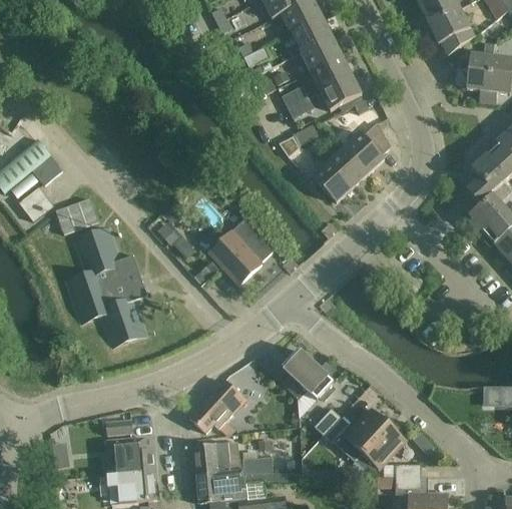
[(272,19),(281,14),(280,14),(303,2),(302,1),(301,0),(263,0),(272,19)]
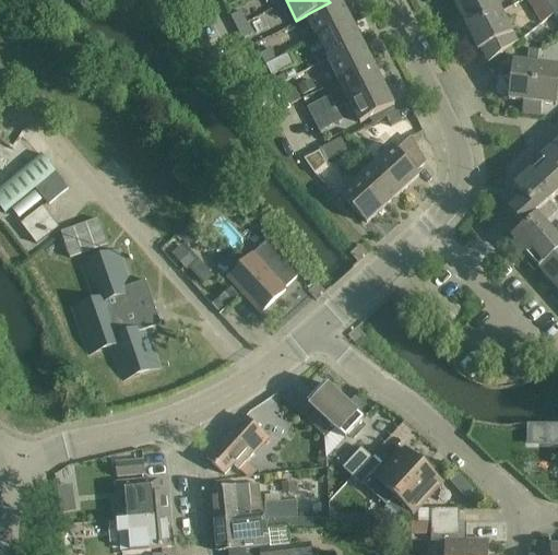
[(331,0),(329,1),(330,2),(305,15),(306,15),(316,36),(351,19),(342,0),(331,0)]
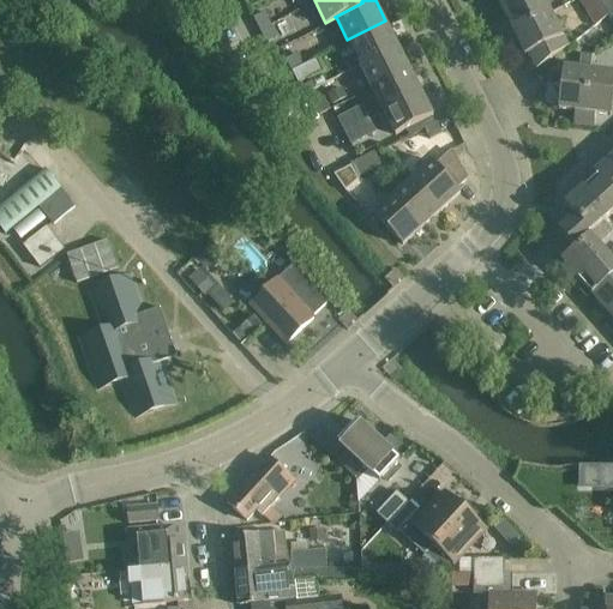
[(496,25),(500,35),(550,10),(545,0),(511,0),(500,6),(508,20),(496,25)]
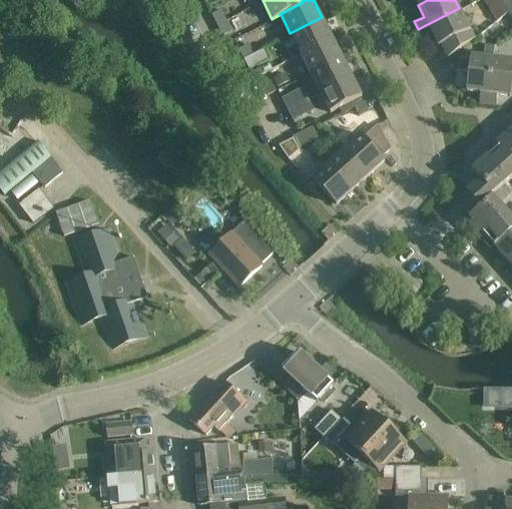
[(485,0),(497,19),(506,12),(507,11),(511,6),(511,0),(485,0)]
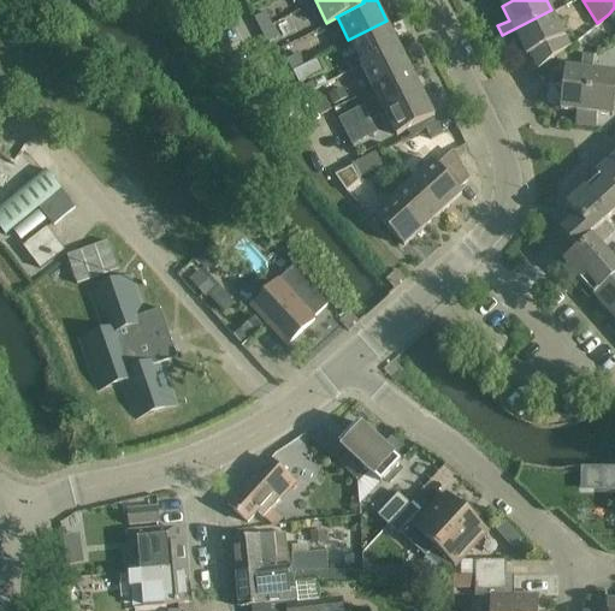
[(260,28),(271,22),(265,10),(254,15),(260,28)]
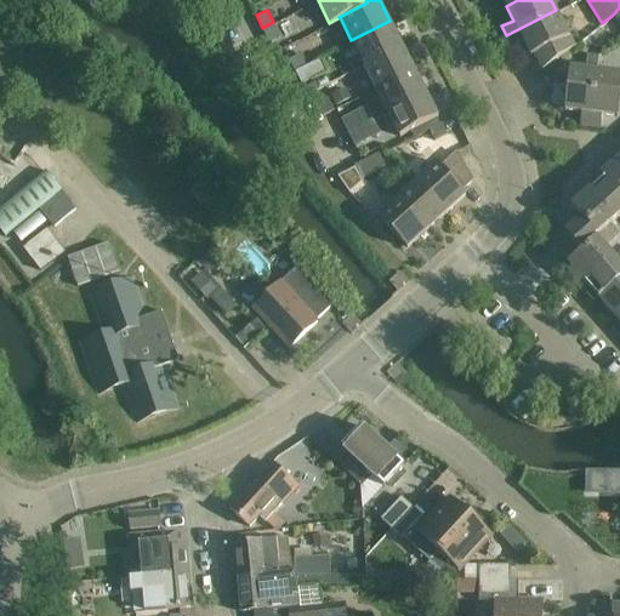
[(556,10),(506,35),(511,44),(523,39),(530,53),(534,52),(542,68),(574,44),(556,10)]
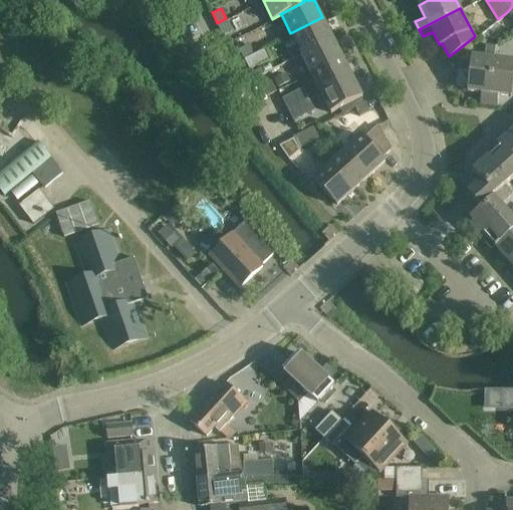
[(300,52),(332,36),(322,17),(290,33),(281,38),(288,55),(299,50),(300,52)]
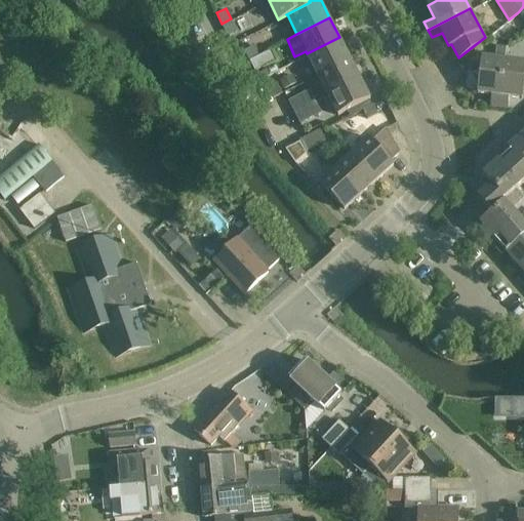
[(231,18),(222,24),(227,34),(236,29),(231,18)]
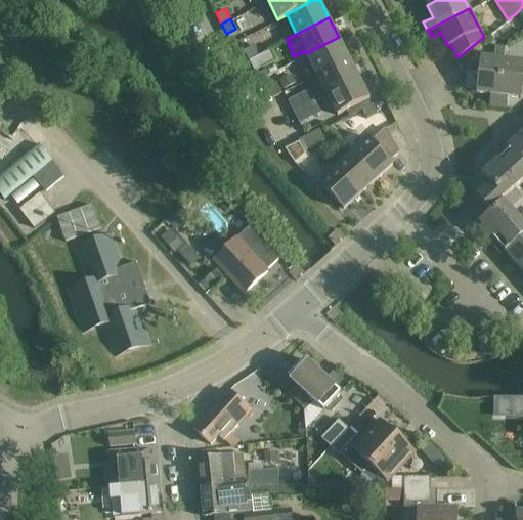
[(339,37),(306,53),(316,73),(348,56),(339,37)]
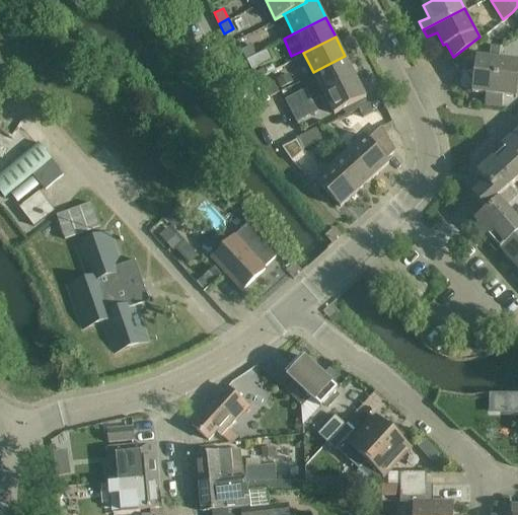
[(246,58),(254,54),(249,43),(240,48),(246,58)]
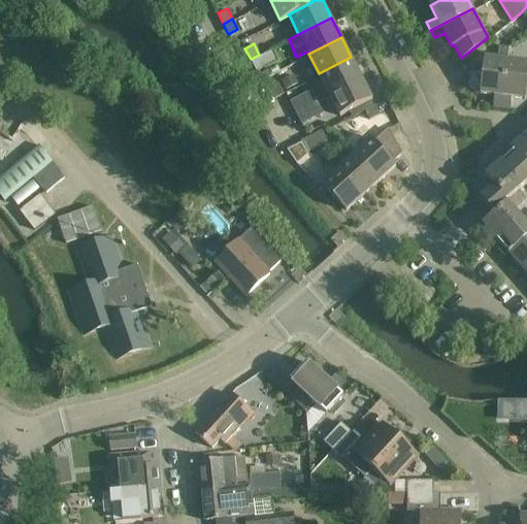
[(497,57),(484,55),(482,71),(470,70),(468,87),(480,88),(480,92),(493,93),(492,104),(501,105),(507,58),(508,45),(498,44),(497,57)]
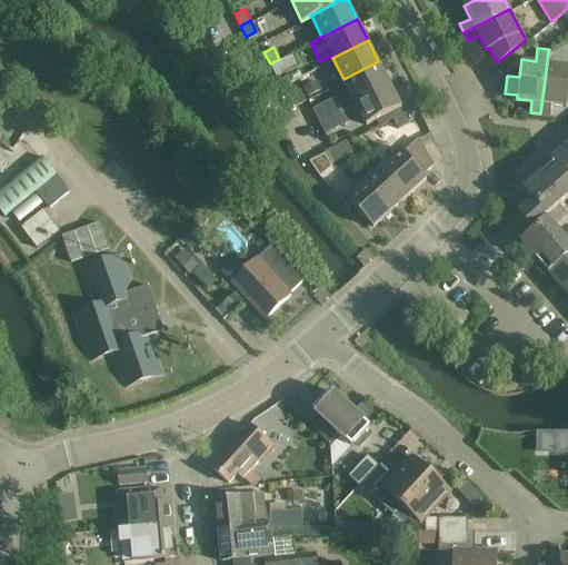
[(294,51),(279,59),(270,63),(276,75),(299,62),(294,51)]
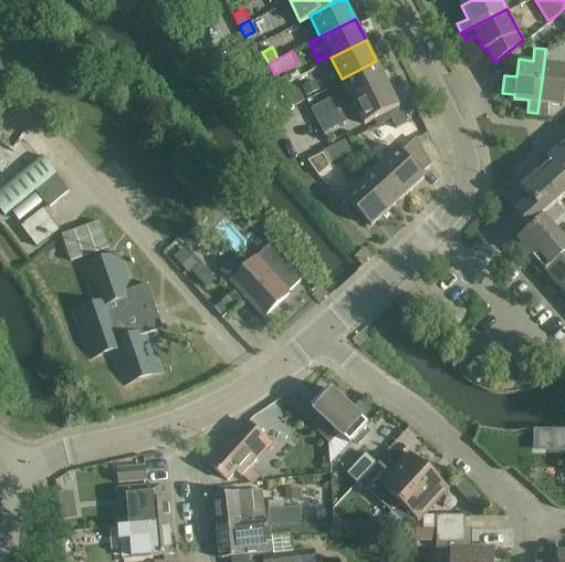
[(387,83),(376,61),(342,79),(353,101),(387,83)]
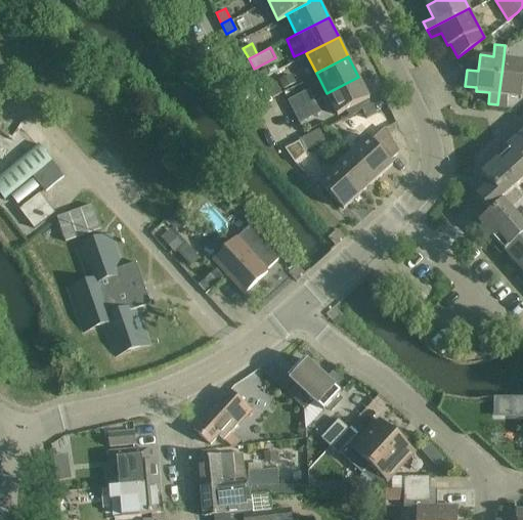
[(522,77),(522,59),(504,57),(497,104),(506,105),(507,94),(521,96),(522,77)]
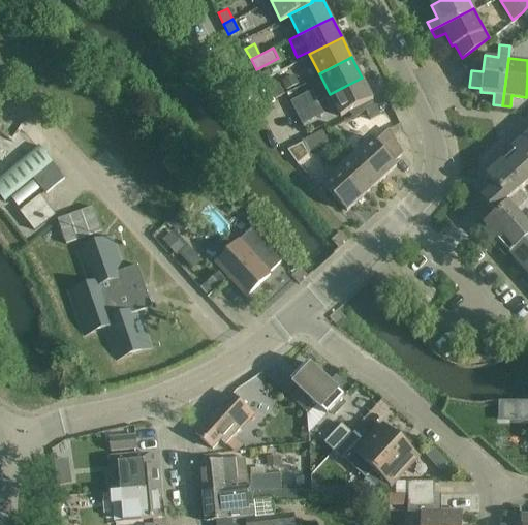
[(277,63),(258,73),(260,79),(265,76),(280,69),(277,63)]
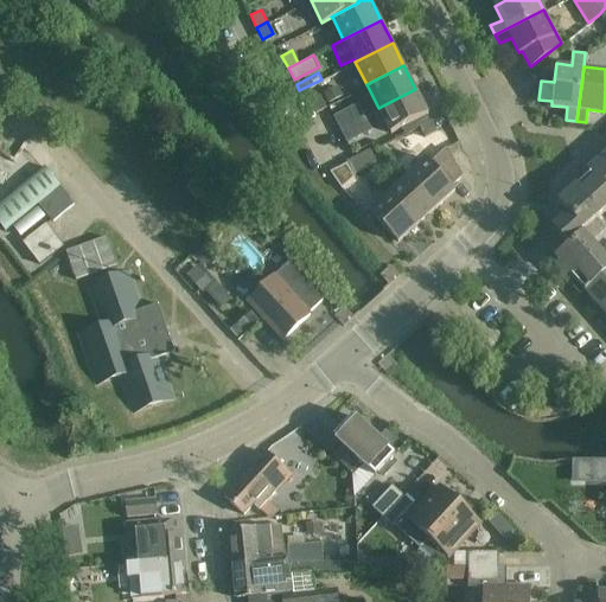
[(338,83),(323,90),(327,101),(343,93),(338,83)]
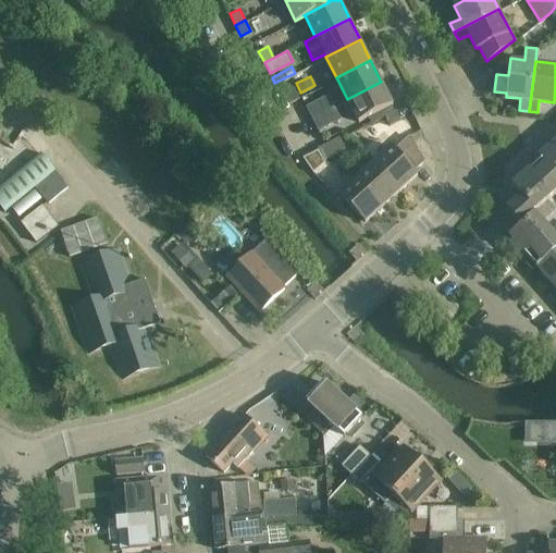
[(392,102),(381,82),(347,99),(347,100),(357,120),(392,102)]
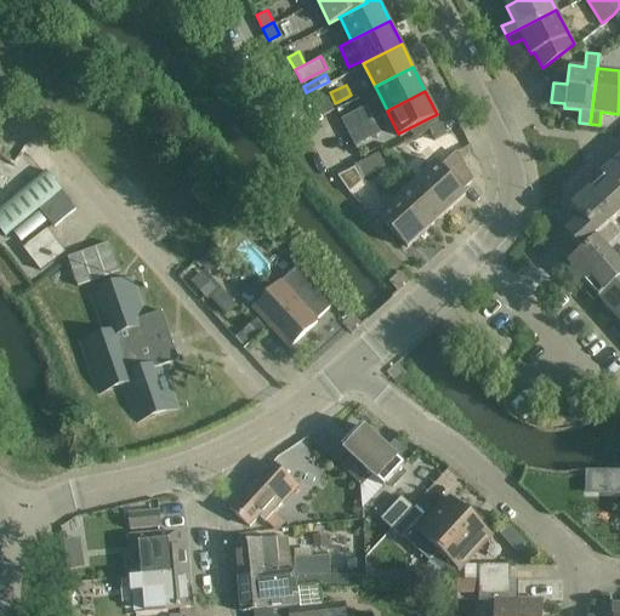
[(323,113),(333,108),(326,95),(316,101),(323,113)]
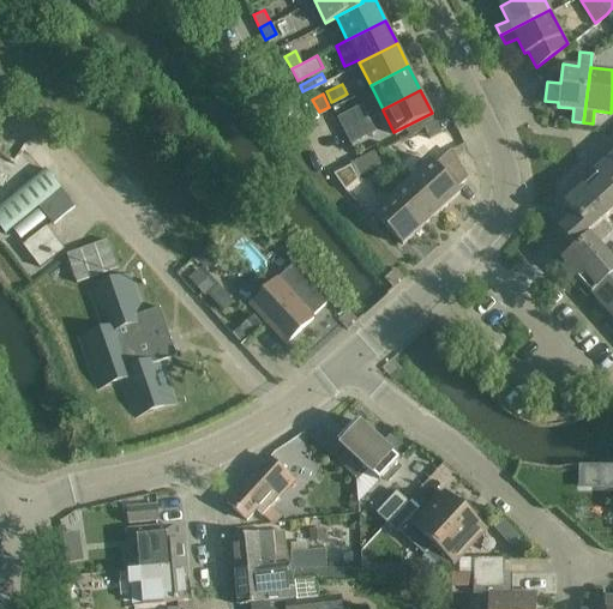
[(343,128),(354,124),(348,112),(337,116),(343,128)]
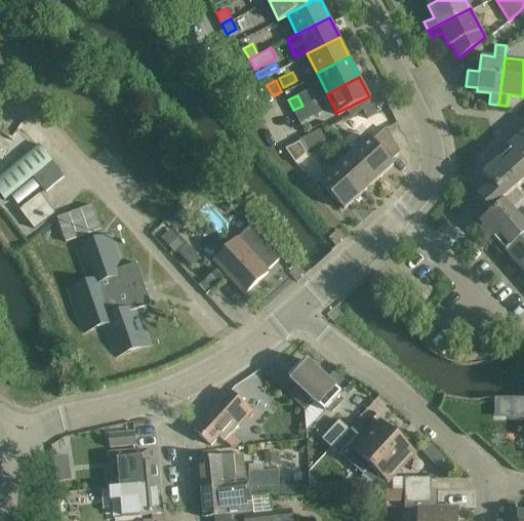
[(372,103),(362,108),(366,116),(377,111),(372,103)]
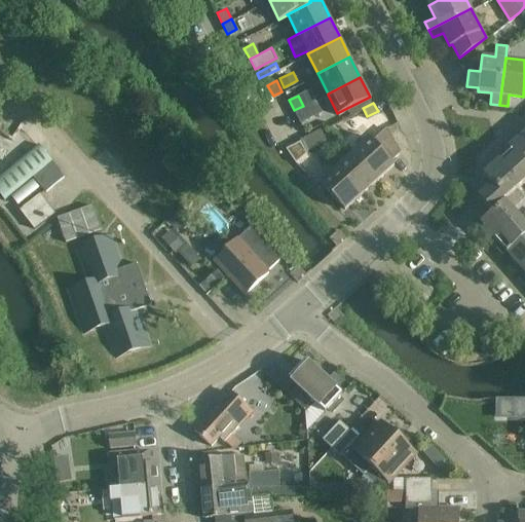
[(303,106),(294,110),(299,120),(308,116),(303,106)]
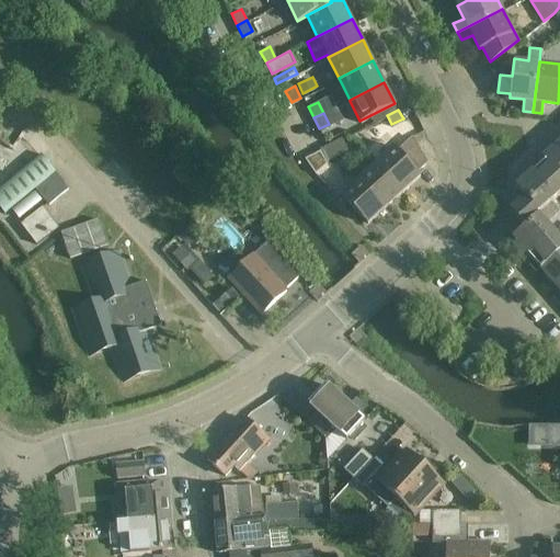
[(342,138),(331,144),(335,154),(347,147),(342,138)]
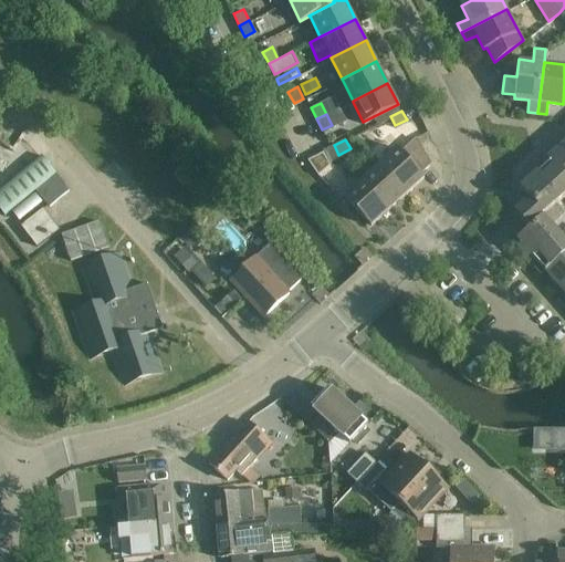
[(564,141),(547,156),(551,159),(564,176),(564,141)]
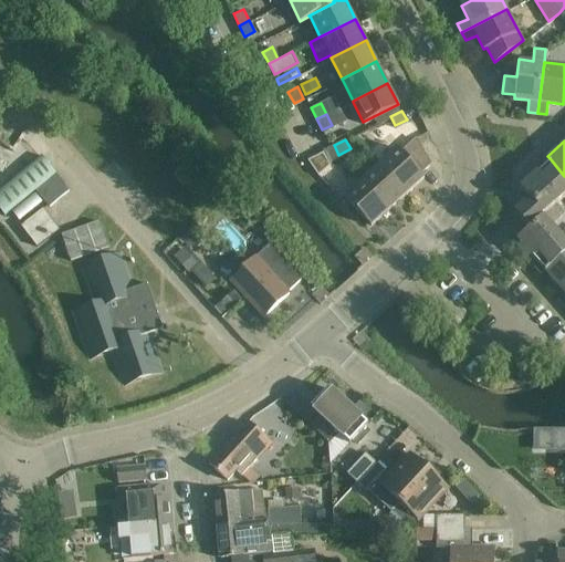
[(380,162),(379,163),(406,191),(424,175),(397,146),(387,155),(375,142),(367,148),(380,162)]
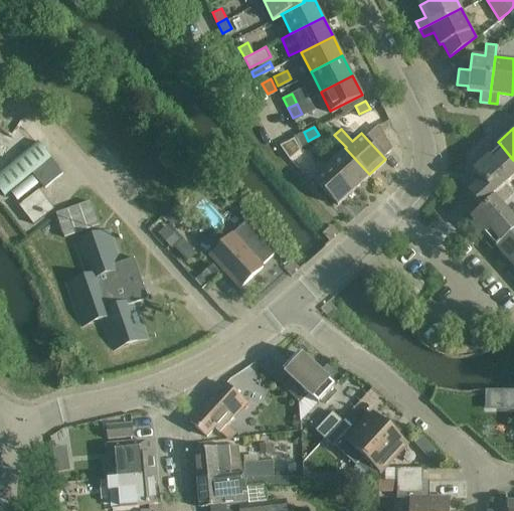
[(304,132),(294,137),(280,144),(284,151),(289,157),(299,148),(298,146),(308,141),(304,132)]
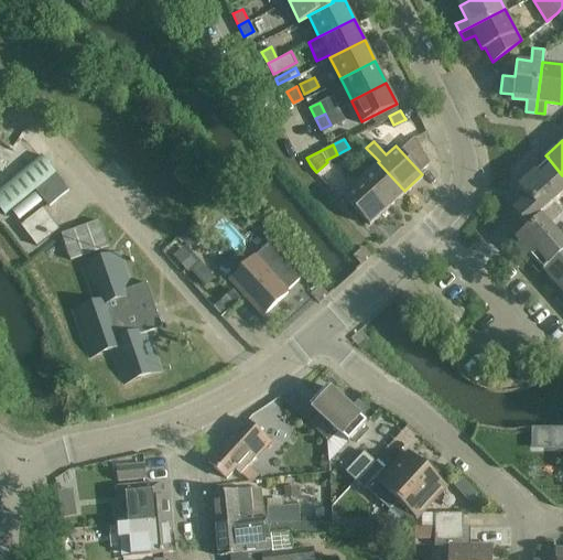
[(41,152),(0,185),(0,205),(6,212),(34,187),(35,189),(49,204),(68,186),(56,171),(41,152)]
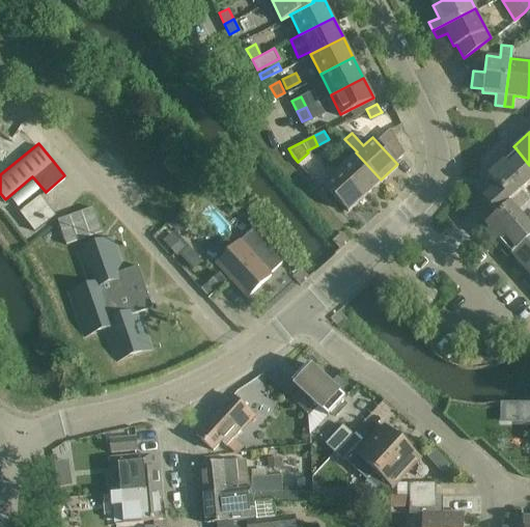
[(529,181),(529,165),(517,149),(489,174),(499,187),(510,199),(522,188),(529,181)]
